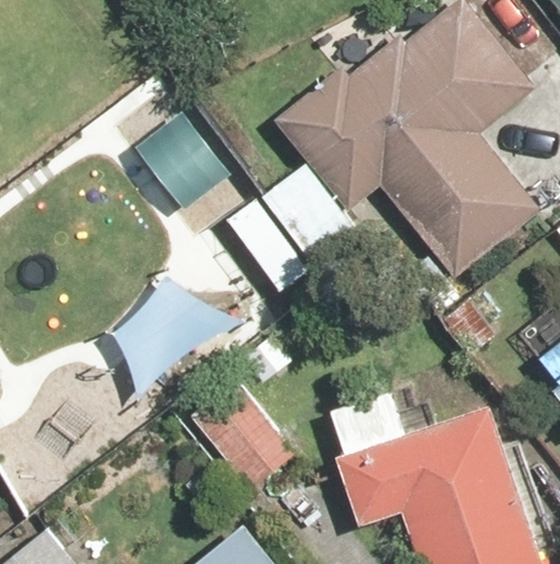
[(447,0),(429,0),(277,127),(305,161),(348,213),(383,184),(459,275),(546,204),(481,126),(523,90),(447,0)]
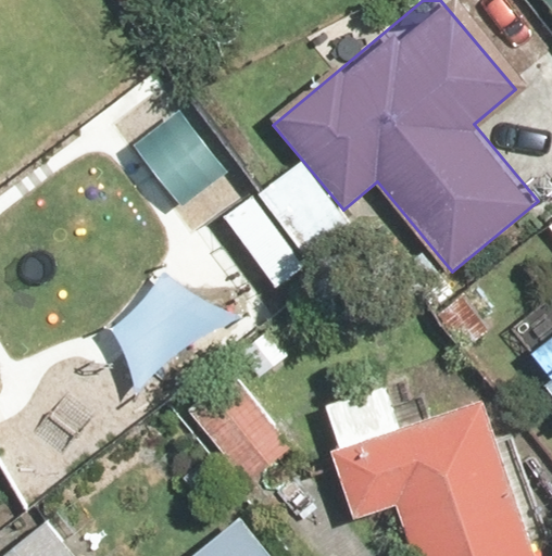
[(343,210),(301,159),(256,197),(311,263),(356,225),(343,210)]
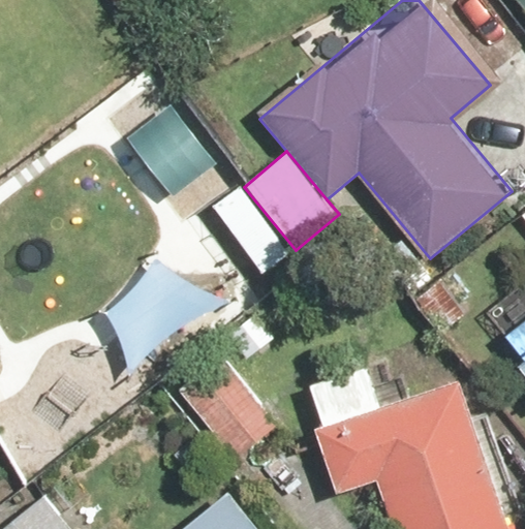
[(524,317),(497,340),(524,375),(524,317)]
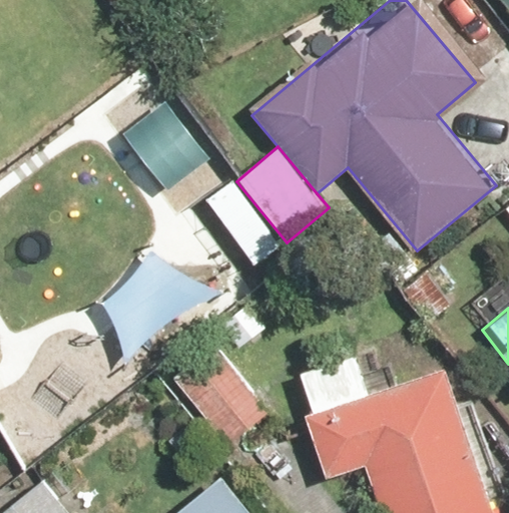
[(270,406),(210,341),(168,379),(227,444),(270,406)]
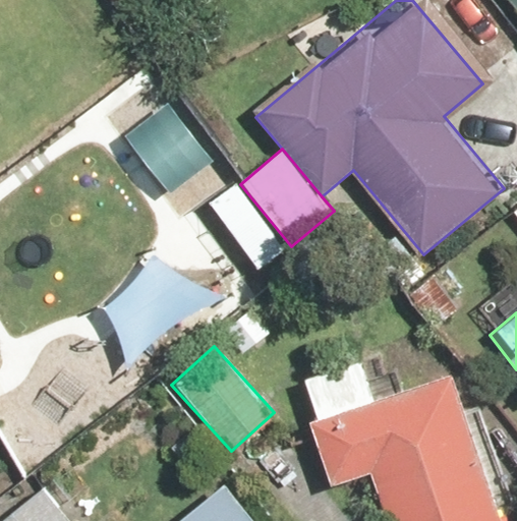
[(501,520),(451,373),(375,399),(360,359),(295,382),(330,485),(368,473),(385,520),(501,520)]
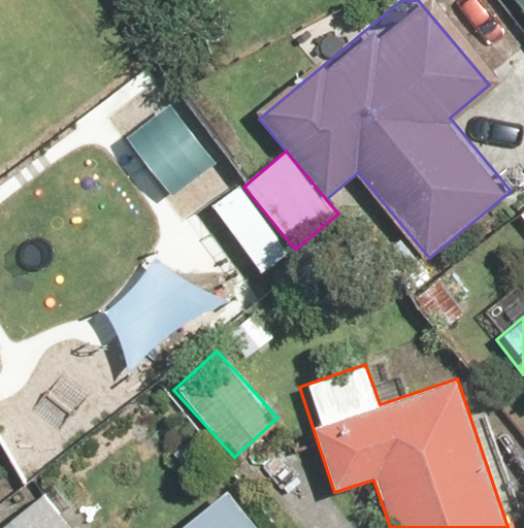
[(257,527),(223,486),(170,527),(257,527)]
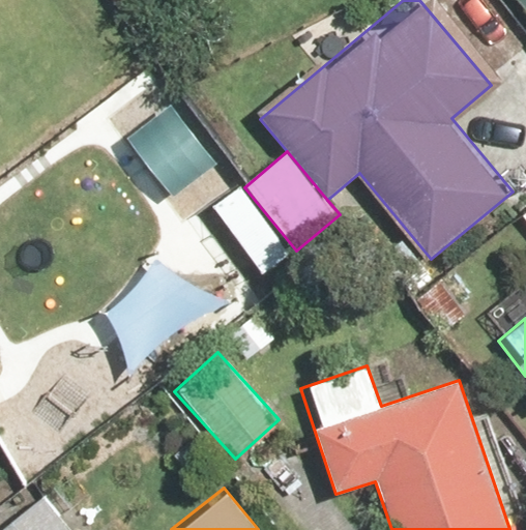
[(0,529),(65,529),(36,496),(0,526),(0,529)]
